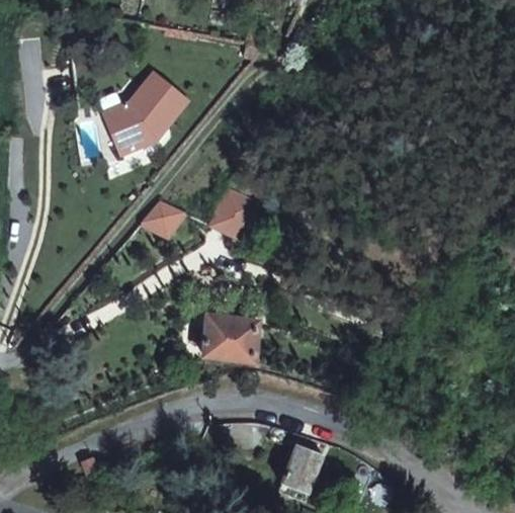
[(299,9),(304,0),(285,0),(285,3),(299,9)]
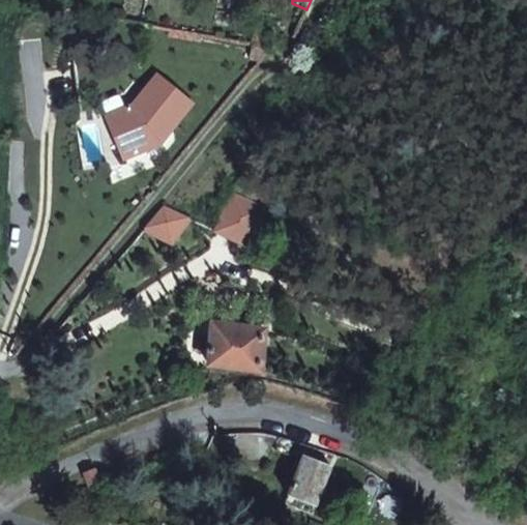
[(104,123),(122,167),(156,152),(152,143),(167,135),(185,113),(150,85),(130,112),(104,123)]
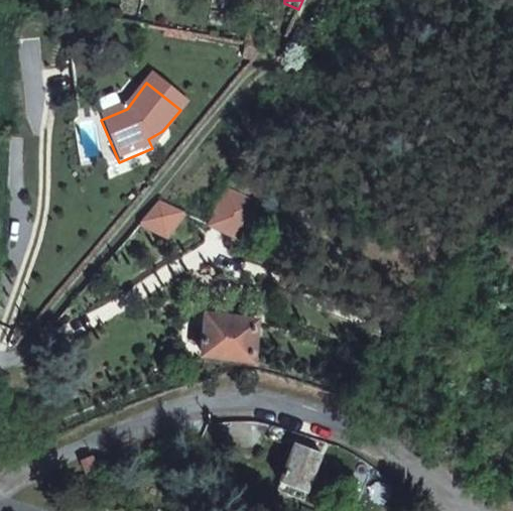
[(232,221),(245,197),(226,185),(212,210),(232,221)]
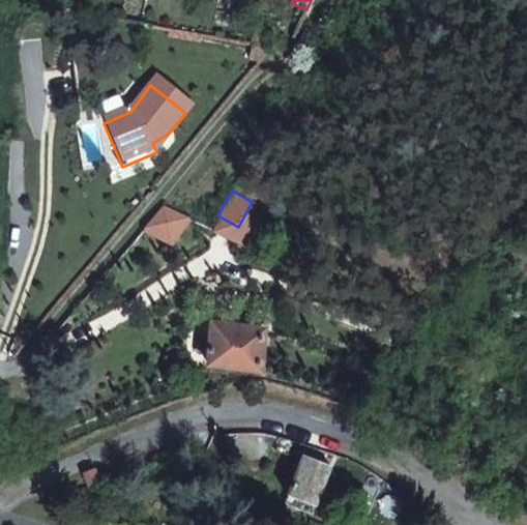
[(167,243),(186,213),(162,200),(142,229),(167,243)]
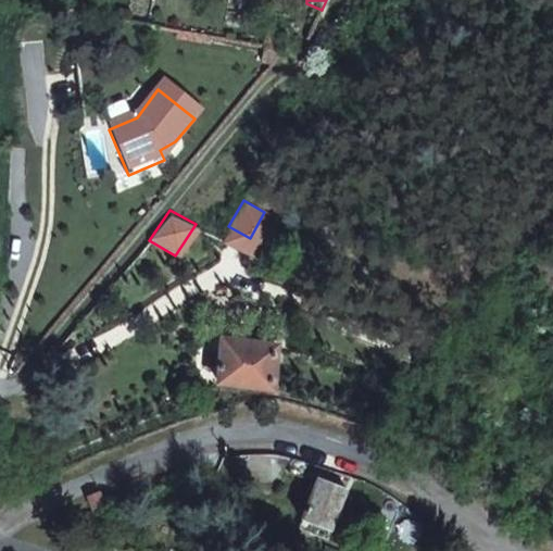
[(220,342),(214,384),(264,390),(269,349),(220,342)]
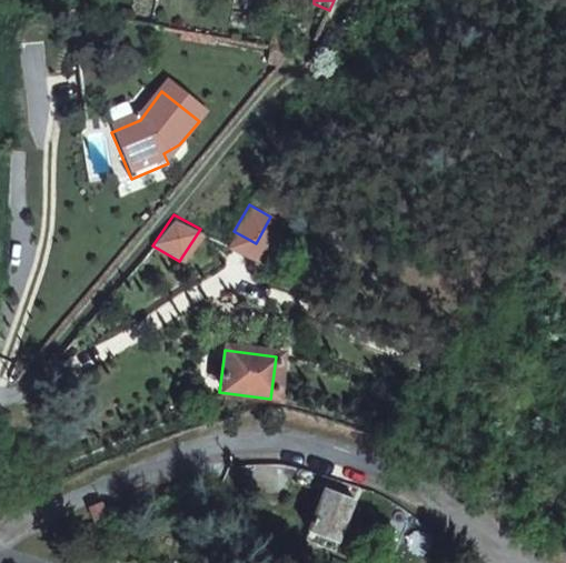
[(285,475),(307,484),(311,472),(285,466),(285,475)]
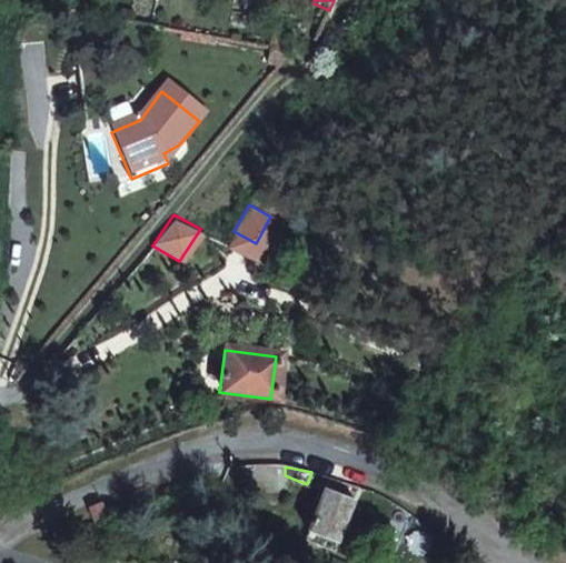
[(328,489),(310,534),(333,542),(350,496),(328,489)]
